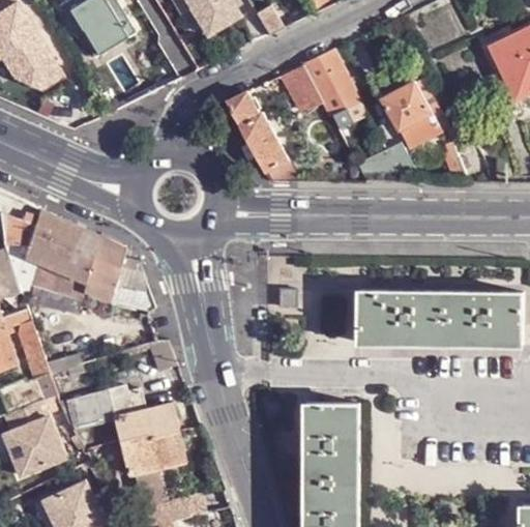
[(22,1),(21,0),(0,0),(0,61),(1,61),(13,81),(39,92),(62,79),(18,4),(22,1)]
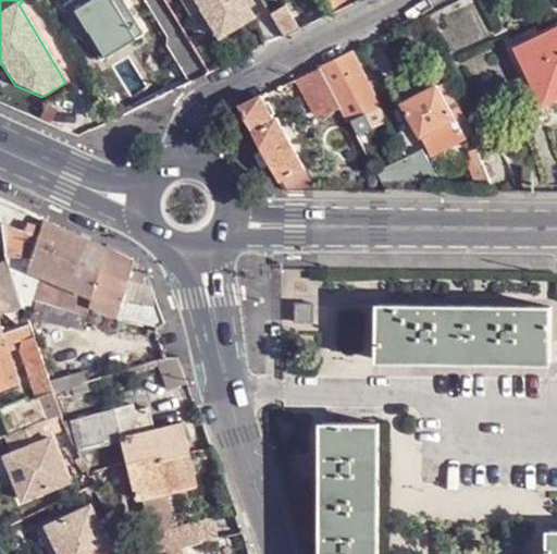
[(144,36),(122,0),(78,0),(67,7),(101,62),(144,36)]
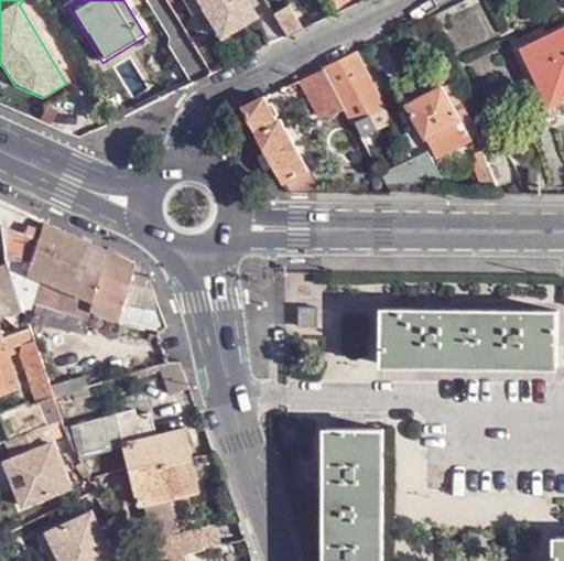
[(195,0),(182,0),(194,19),(204,12),(195,0)]
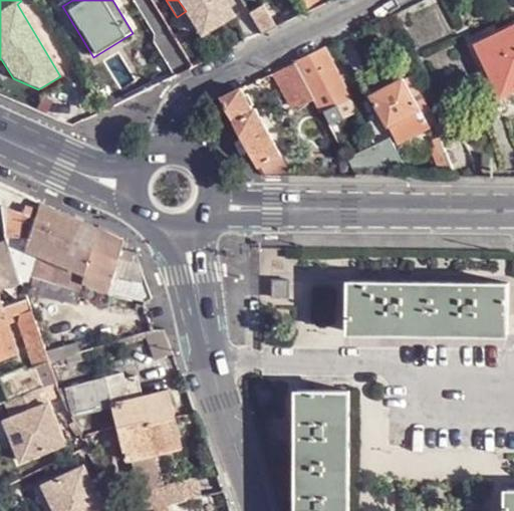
[(178,0),(186,11),(202,36),(232,17),(224,3),(222,0),(178,0)]
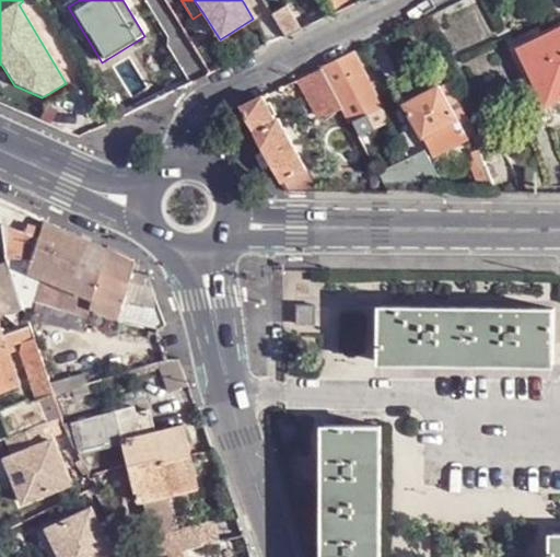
[(330,9),(335,16),(370,0),(334,0),(327,3),(330,9)]
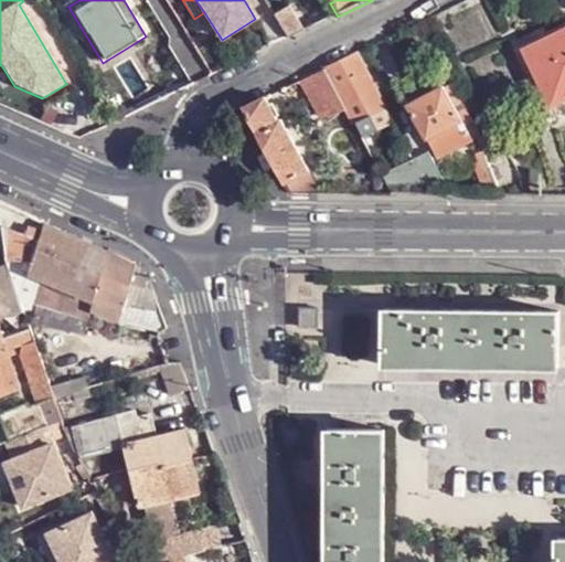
[(288,41),(302,33),(286,4),(270,12),(288,41)]
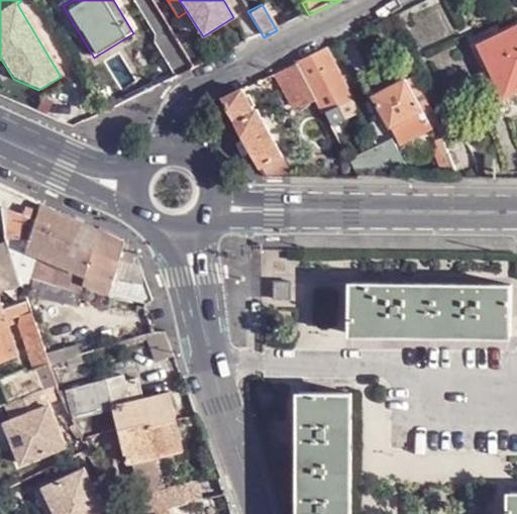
[(303,18),(309,15),(305,8),(298,11),(303,18)]
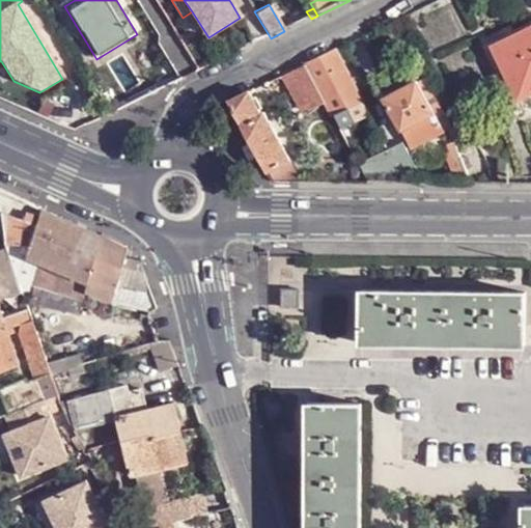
[(518,43),(530,36),(530,24),(513,33),(494,43),(497,48),(515,38),(518,43)]
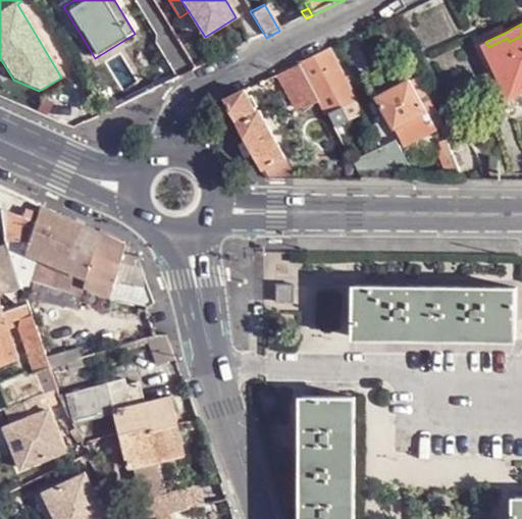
[(521,36),(509,42),(507,38),(488,47),(498,66),(493,68),(510,103),(521,96),(521,36)]
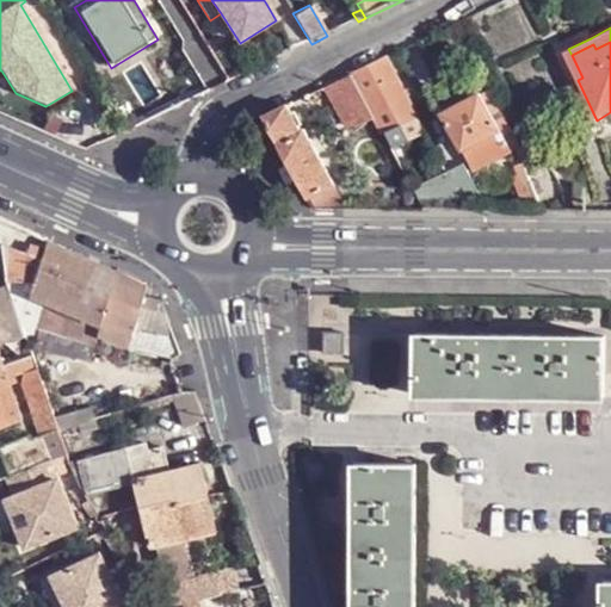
[(582,78),(572,55),(568,49),(562,53),(555,55),(588,124),(597,121),(578,80),(582,78)]
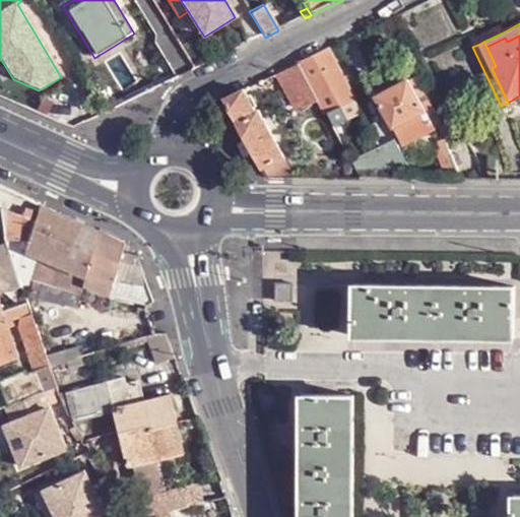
[(354,103),(329,52),(300,66),(306,78),(319,105),(326,117),(354,103)]
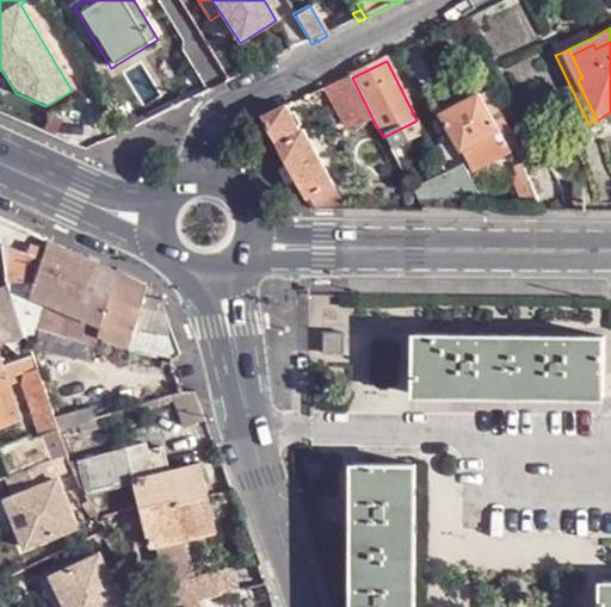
[(352,78),(310,98),(319,111),(345,98),(359,92),(352,78)]
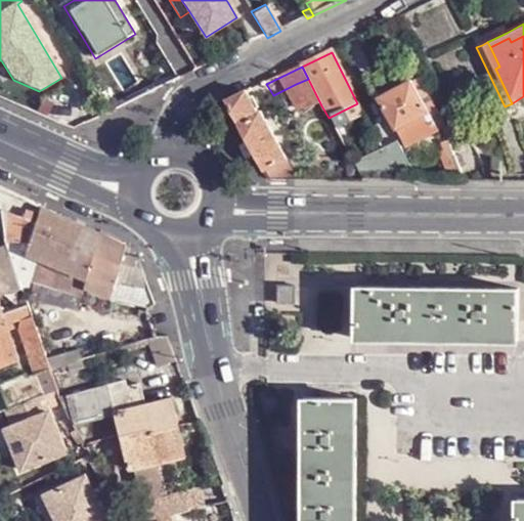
[(308,79),(296,84),(310,111),(321,105),(308,79)]
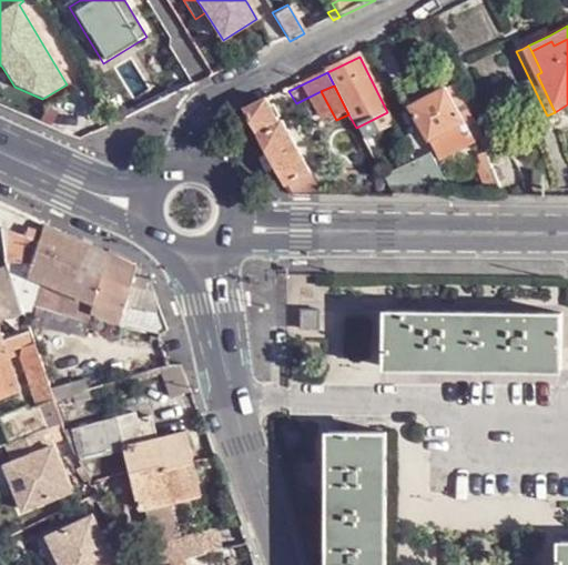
[(409,108),(430,147),(466,130),(447,93),(445,89),(409,108)]
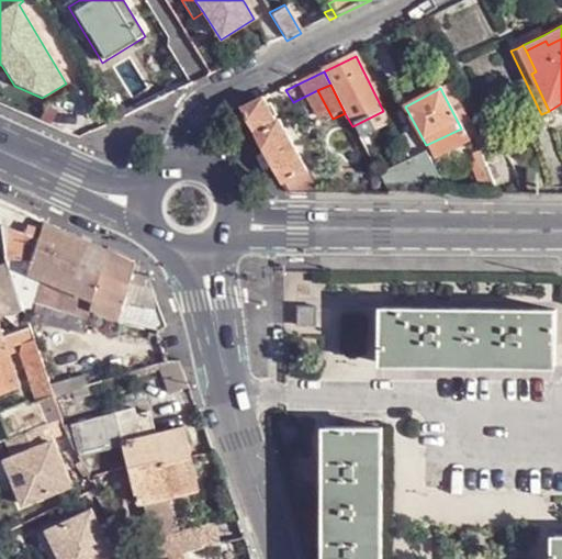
[(283,186),(304,176),(306,175),(280,123),(278,124),(265,100),(257,103),(244,111),(263,151),(278,175),(283,186)]
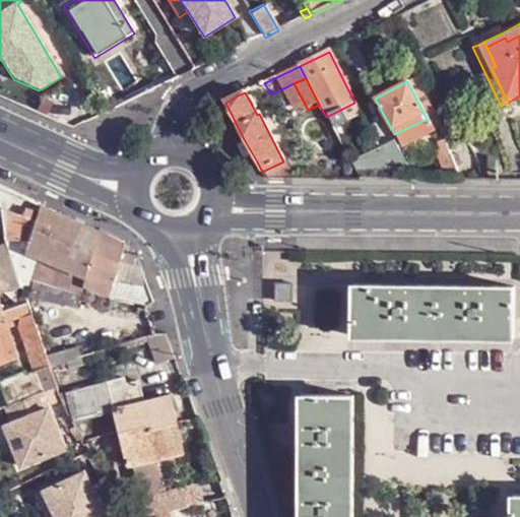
[(438,121),(435,116),(429,118),(432,124),(438,121)]
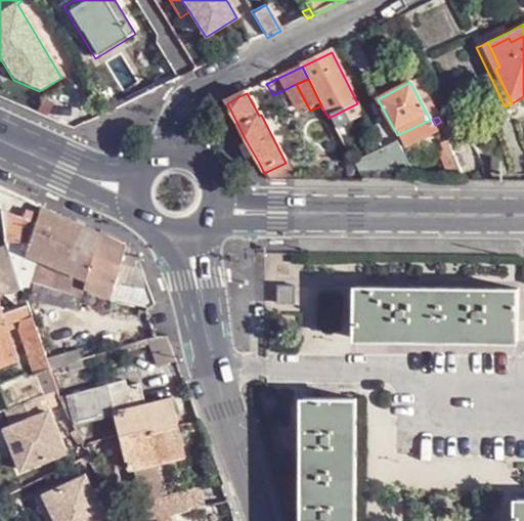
[(430,120),(397,135),(401,143),(404,148),(437,133),(430,120)]
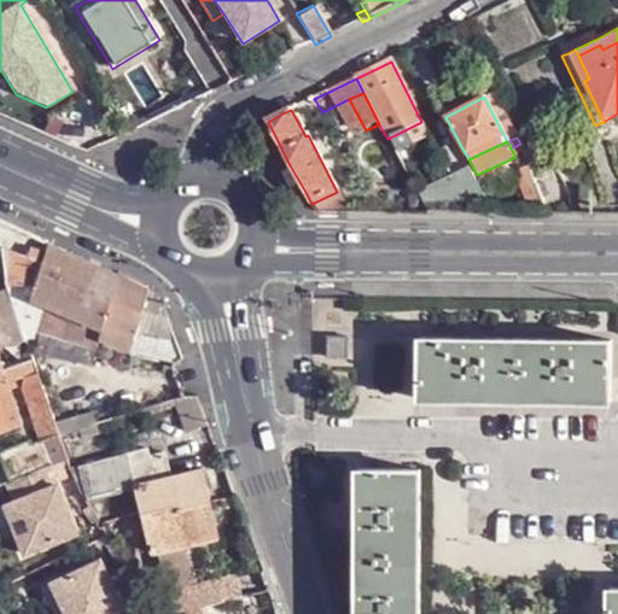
[(332,205),(338,202),(338,200),(334,193),(312,204),(315,210),(320,211),(332,205)]
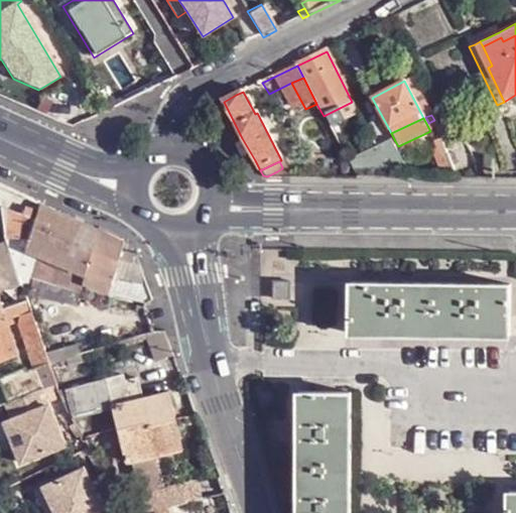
[(38,205),(0,186),(0,222),(2,227),(8,250),(15,248),(18,249),(38,205)]
